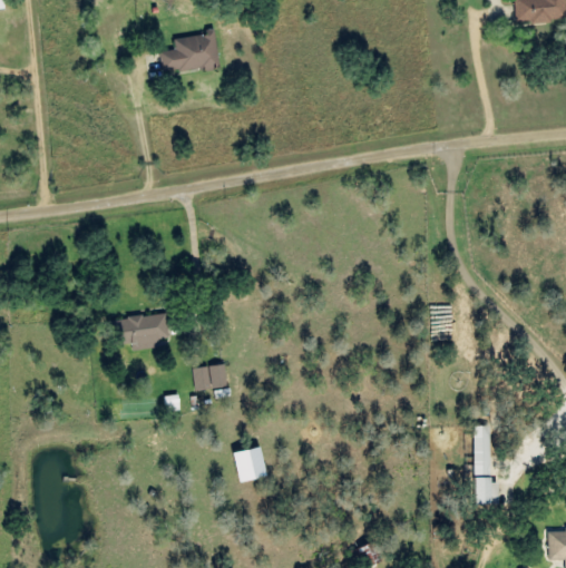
[(514,0),(515,21),(565,19),(565,0),(514,0)]
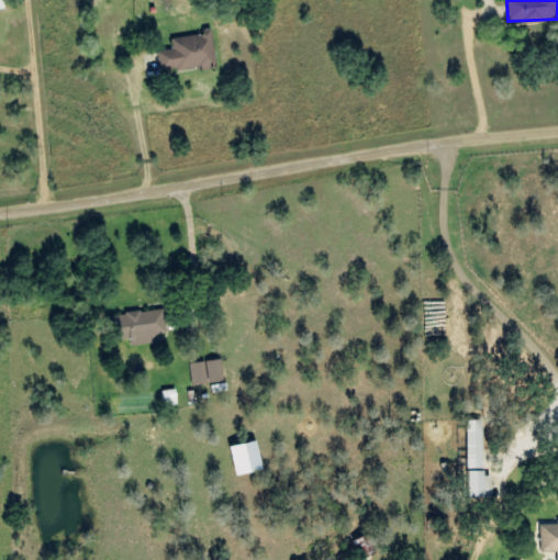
[(177,36),(178,49),(164,51),(167,74),(222,66),(218,31),(177,36)]
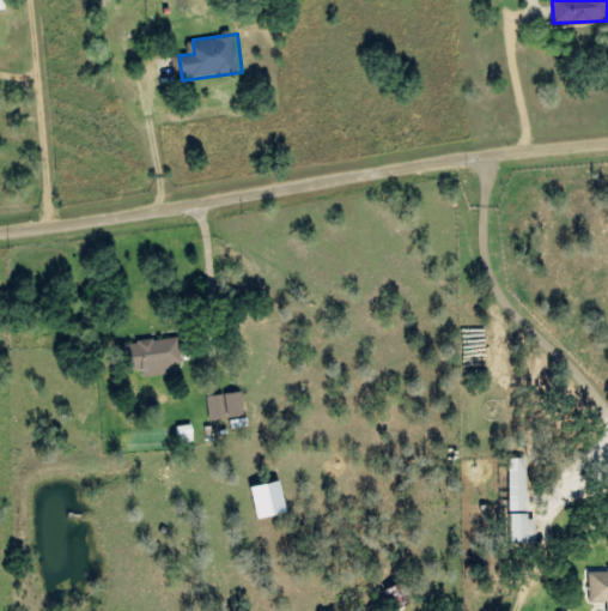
[(188,362),(184,336),(140,342),(145,377),(177,373),(176,364),(188,362)]
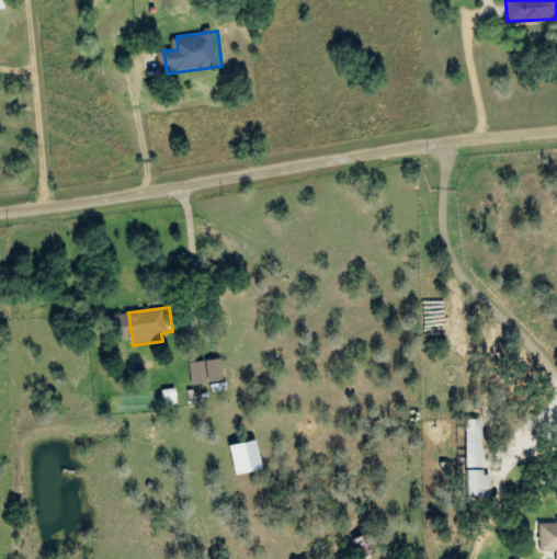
[(194,363),(197,385),(215,381),(216,391),(231,389),(226,357),(194,363)]
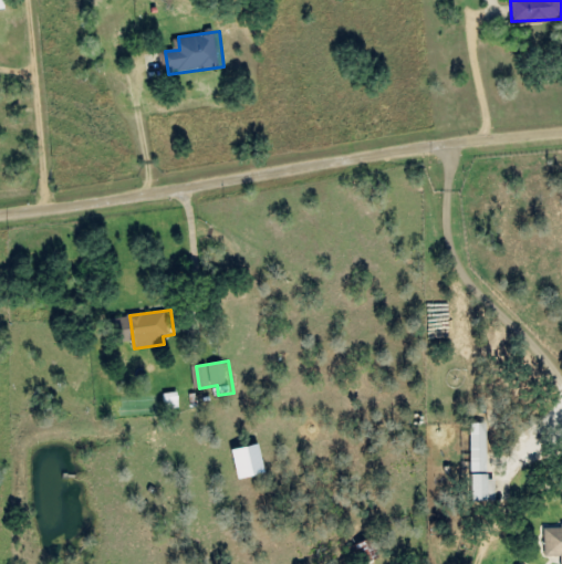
[(167,393),(169,409),(185,407),(183,392),(167,393)]
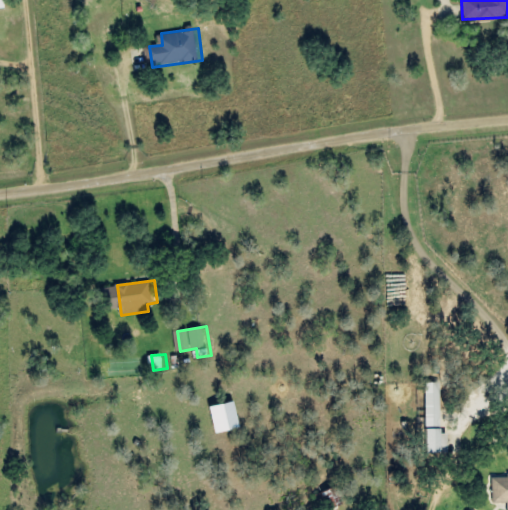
[(442,382),(426,382),(425,450),(447,450),(447,433),(441,432),(442,382)]
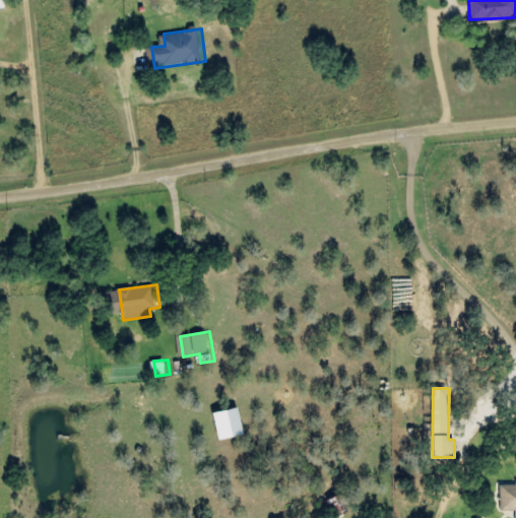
[(242,434),(236,407),(210,412),(215,439),(242,434)]
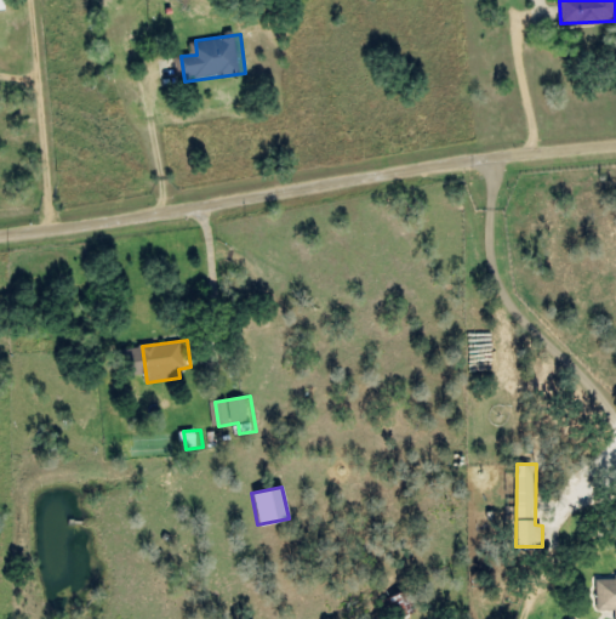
[(615,577),(594,578),(595,609),(612,609),(611,618),(615,618),(615,577)]
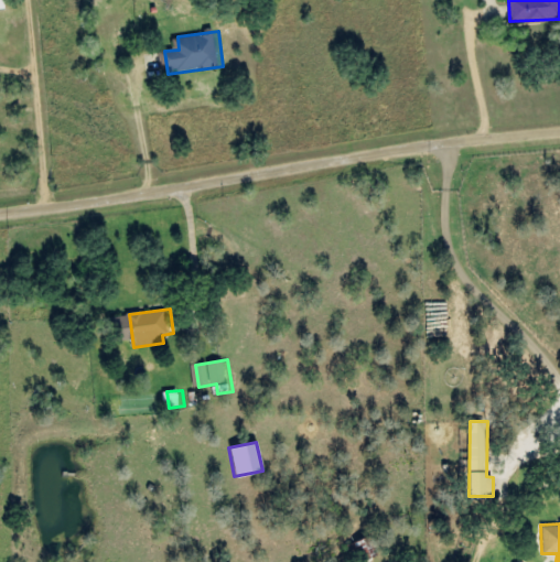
All buildings are outlined.
